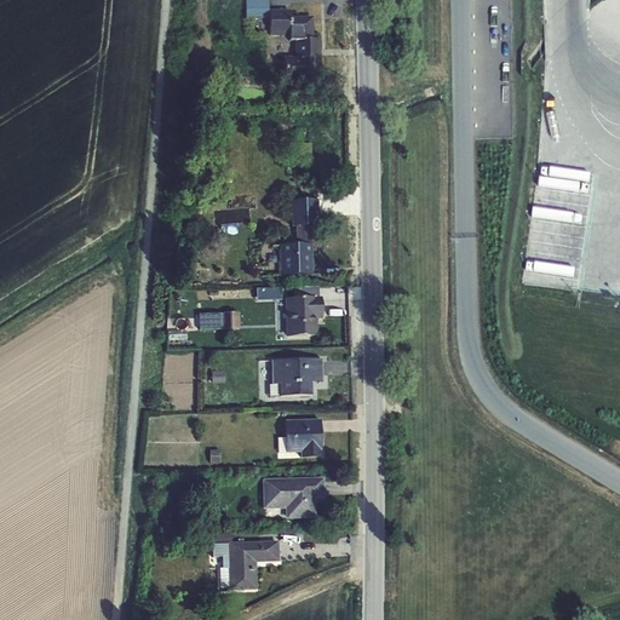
[(291,10),(269,10),(269,36),(290,36),(290,41),(294,41),(294,57),(282,57),(283,82),(303,82),(303,74),(321,74),(321,40),(314,39),(314,17),(291,17),(291,10)]
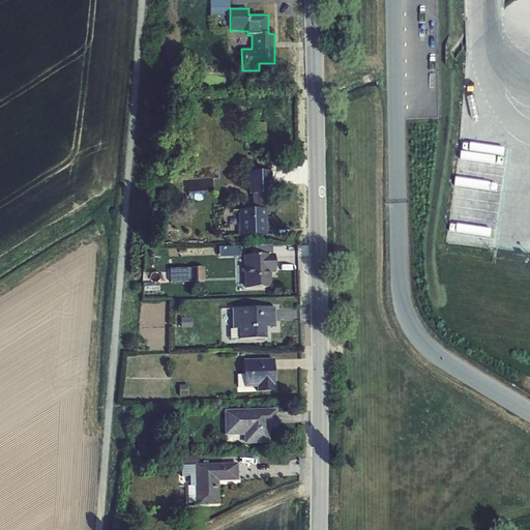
[(255,120),(256,140),(267,140),(266,120),(255,120)]
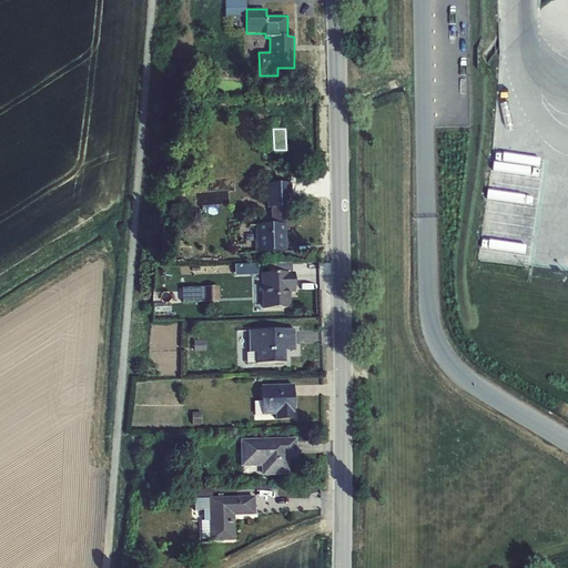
[(291,183),(266,184),(267,208),(277,208),(284,208),(292,206),(291,183)]
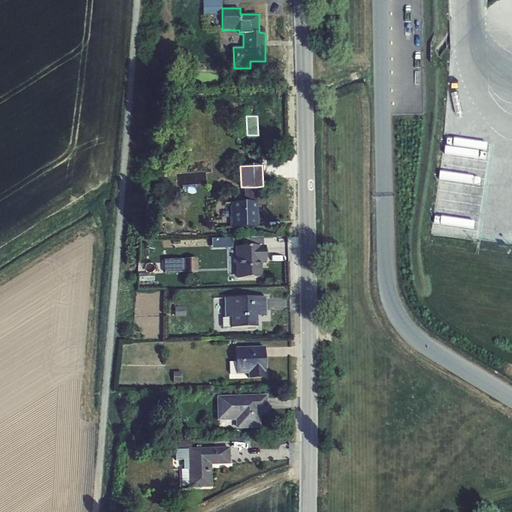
[(250,202),(250,187),(241,187),(242,202),(250,202)]
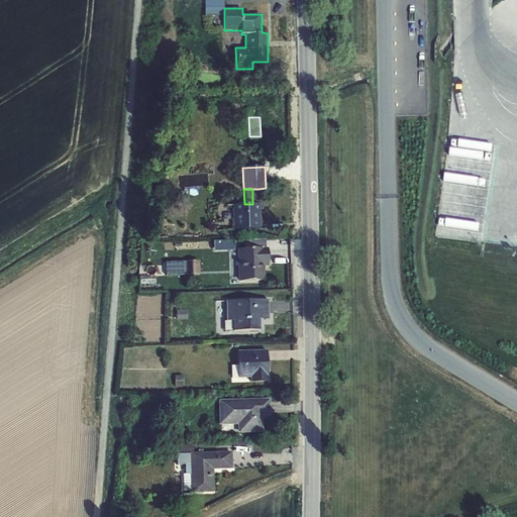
[(244,204),(232,205),(233,230),(261,229),(260,204),(259,204),(252,204),(244,204)]
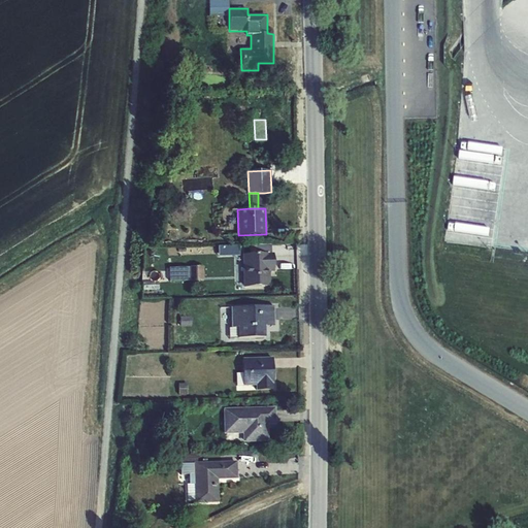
[(236,245),(217,246),(217,256),(237,255),(236,245)]
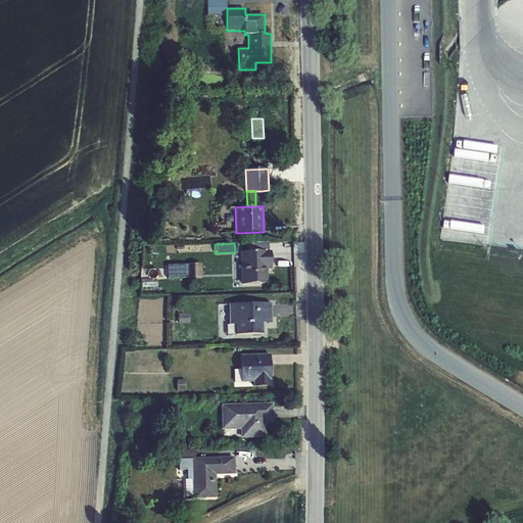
[(240,252),(241,284),(268,284),(267,270),(272,269),(271,251),(240,252)]
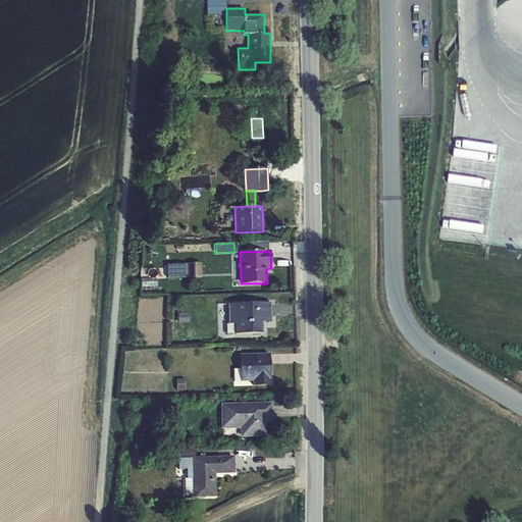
[(187,263),(188,277),(202,277),(202,263),(187,263)]
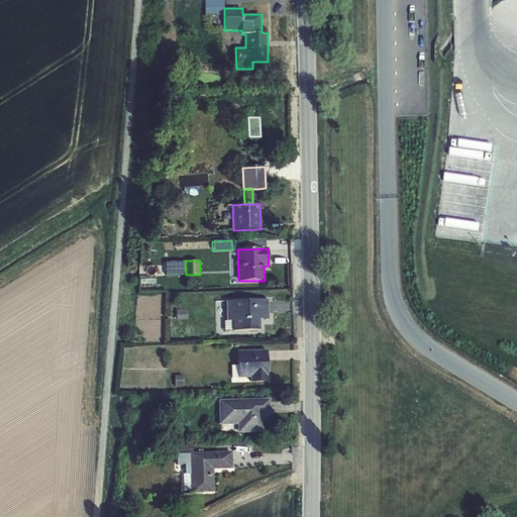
[(186,275),(178,275),(179,292),(187,291),(186,275)]
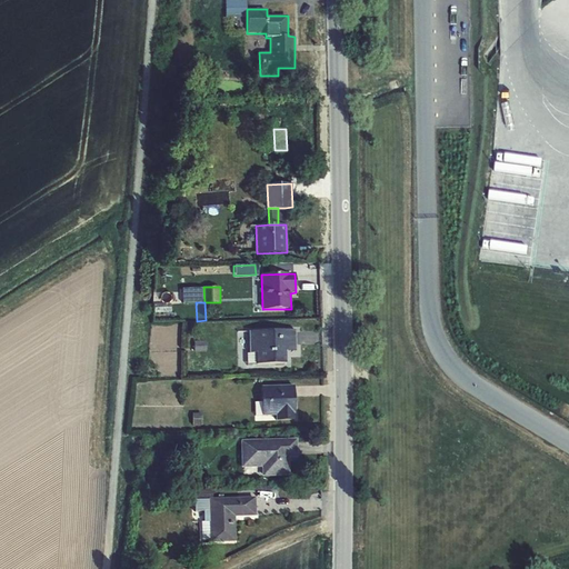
[(256,352),(256,365),(286,363),(286,351),(296,351),(296,330),(249,331),(250,353),(256,352)]
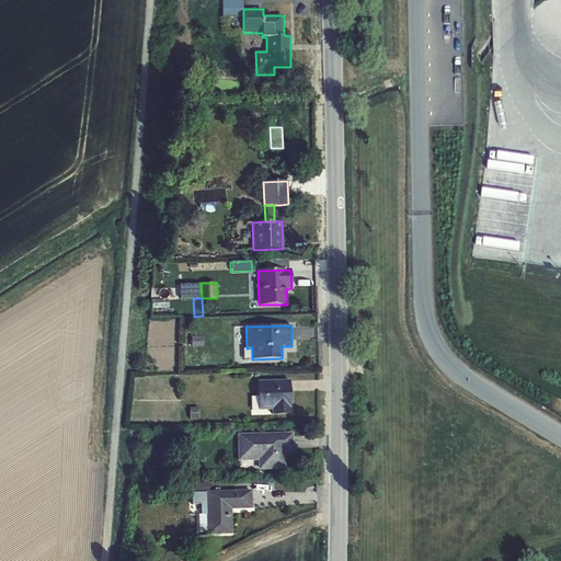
[(192,336),(191,346),(204,346),(204,336),(192,336)]
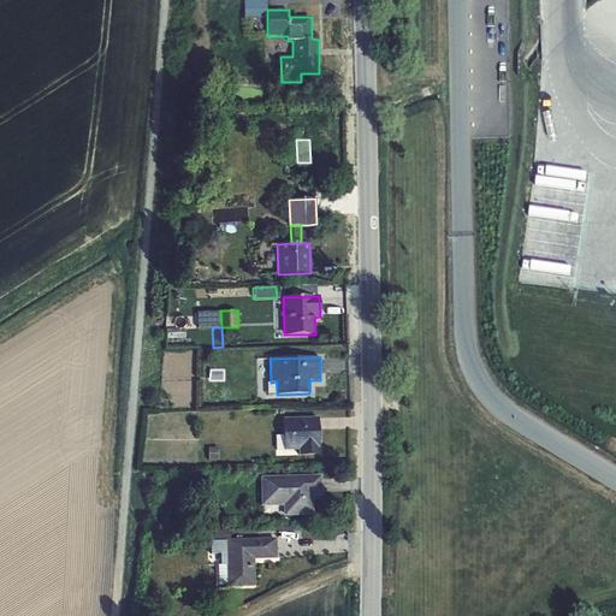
[(267,395),(277,395),(277,381),(271,383),(267,383),(267,395)]
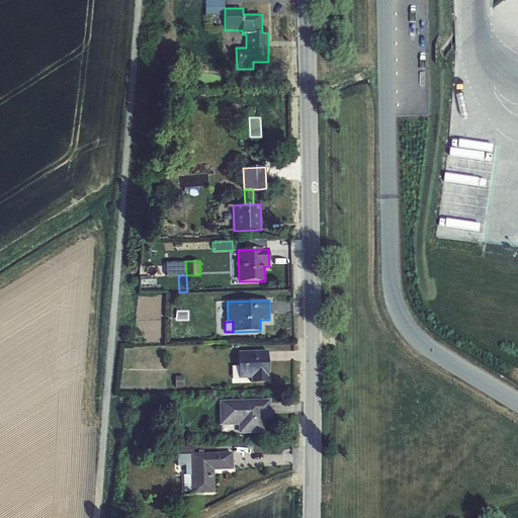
[(268,351),(238,351),(238,366),(238,377),(238,378),(251,378),(251,382),(268,382),(268,351)]
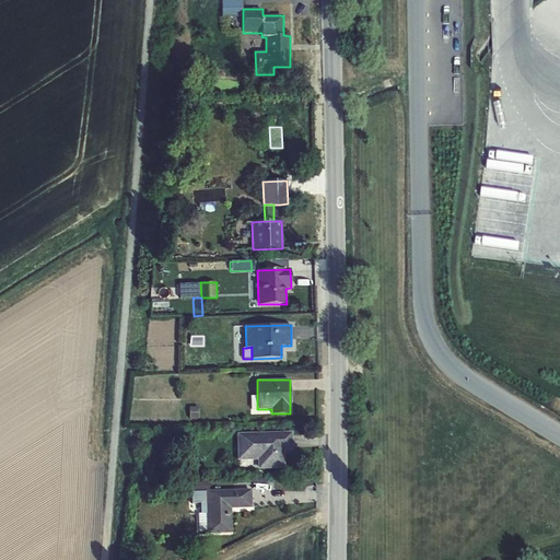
[(189,407),(189,419),(199,419),(198,406),(189,407)]
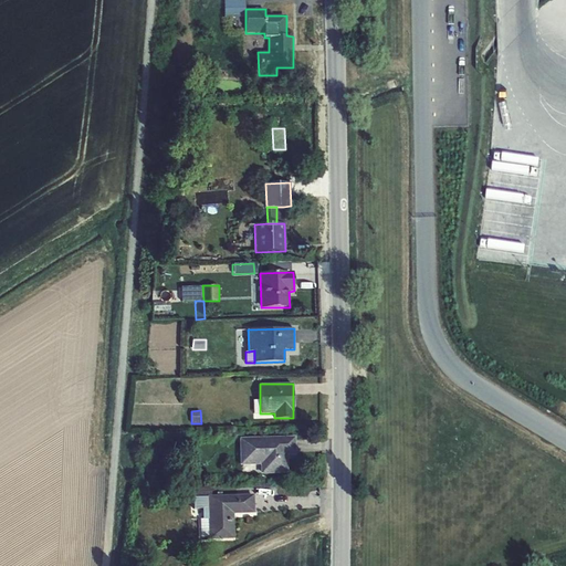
[(295,437),(239,438),(240,465),(260,464),(261,474),(287,473),(287,454),(295,454),(295,437)]
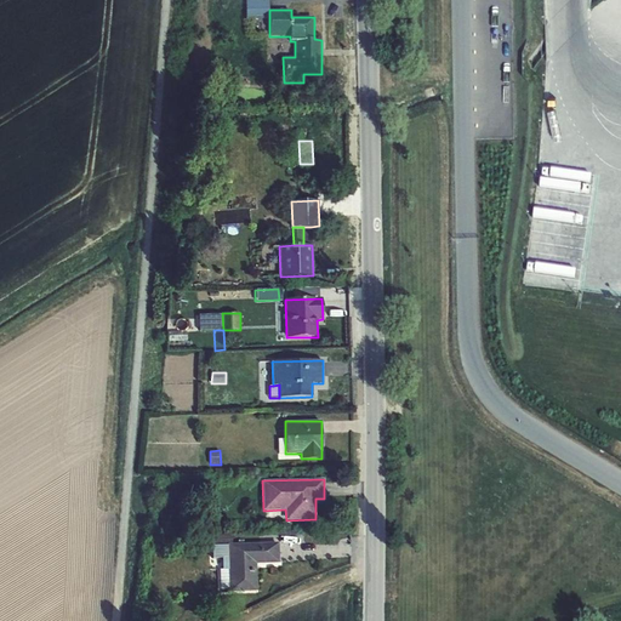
[(212,545),(228,545),(228,543),(232,543),(232,535),(212,535),(212,545)]
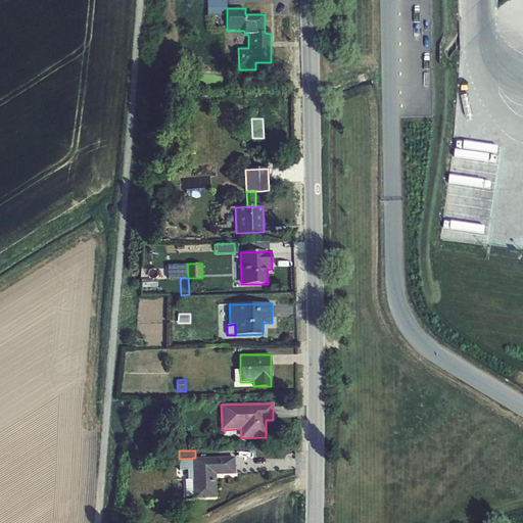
[(193,496),(193,498),(217,497),(216,475),(235,474),(235,457),(195,458),(192,458),(192,459),(193,496)]
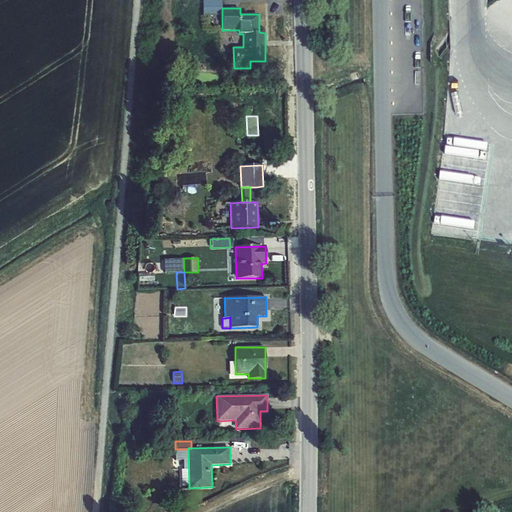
[(189,486),(188,449),(175,449),(175,460),(183,460),(183,469),(181,469),(182,486),(189,486)]
